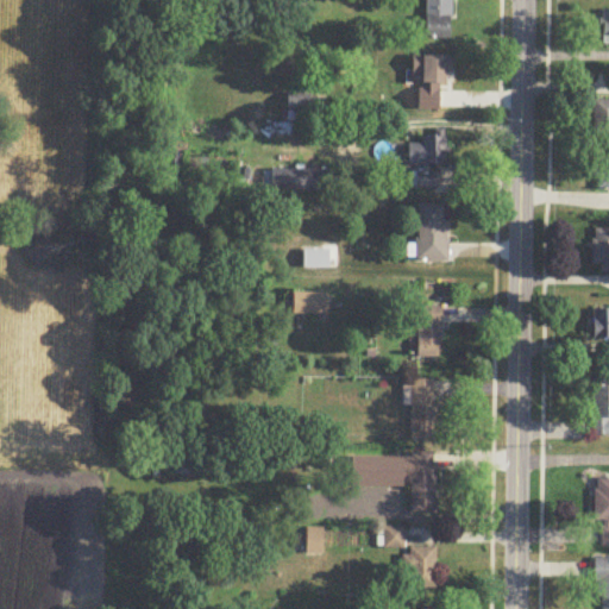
[(452,41),(451,0),(424,0),(425,41),(452,41)]
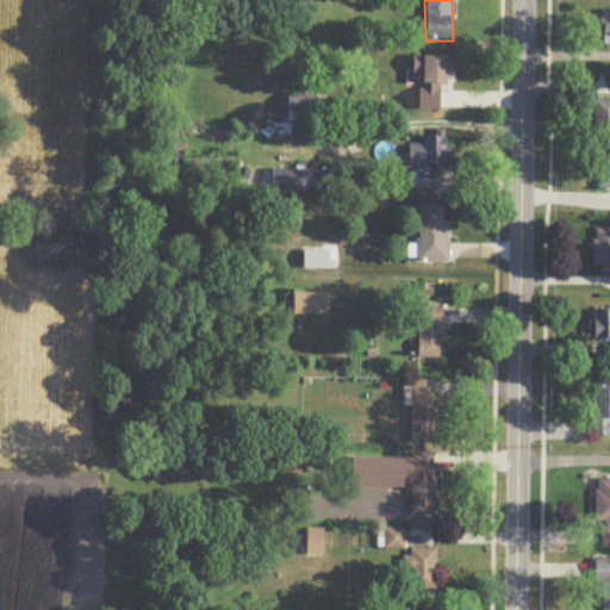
[(452,86),(452,58),(410,57),(410,93),(412,93),(412,111),(440,111),(441,86),(452,86)]
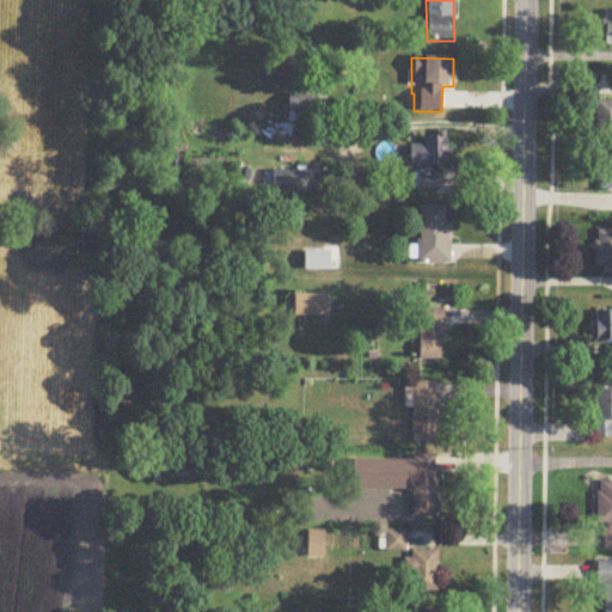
[(611,102),(595,102),(595,139),(611,139),(611,102)]
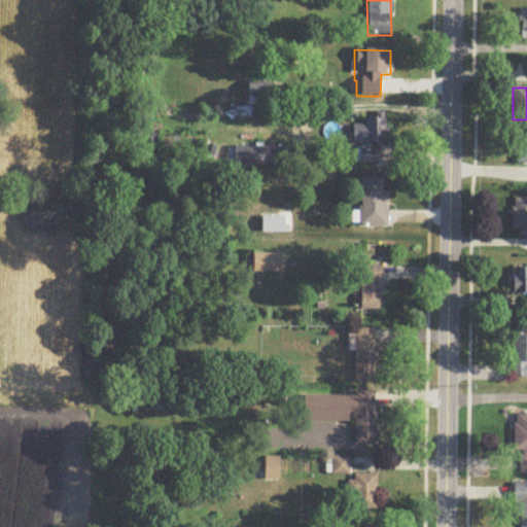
[(353,147),(355,147),(355,164),(377,164),(377,144),(385,144),(385,120),(363,120),(363,127),(353,127),(353,147)]
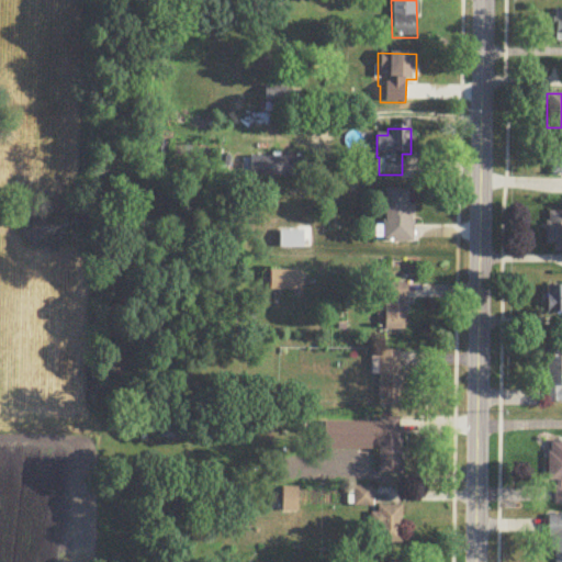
[(303,157),(254,157),(254,178),(303,178),(303,157)]
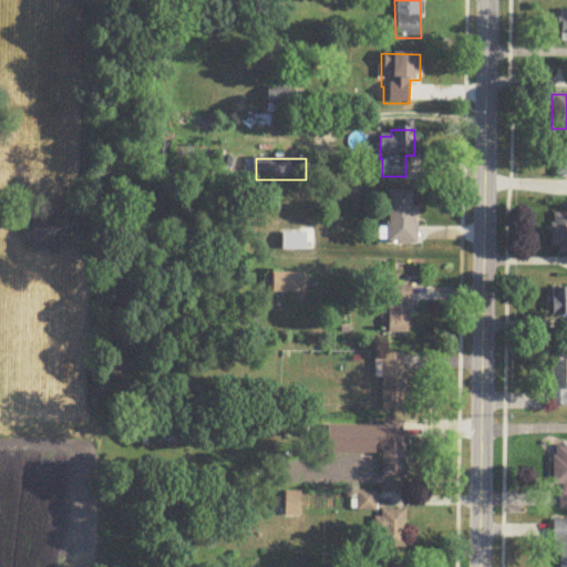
[(389,246),(415,246),(415,192),(389,192),(389,246)]
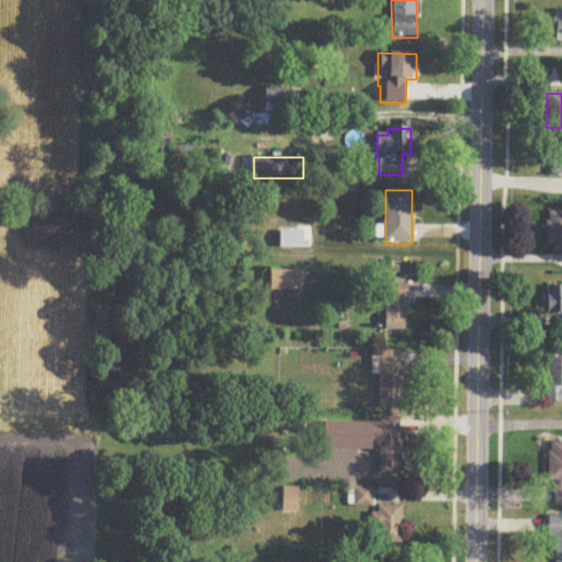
[(561,212),(547,213),(547,251),(561,251),(561,212)]
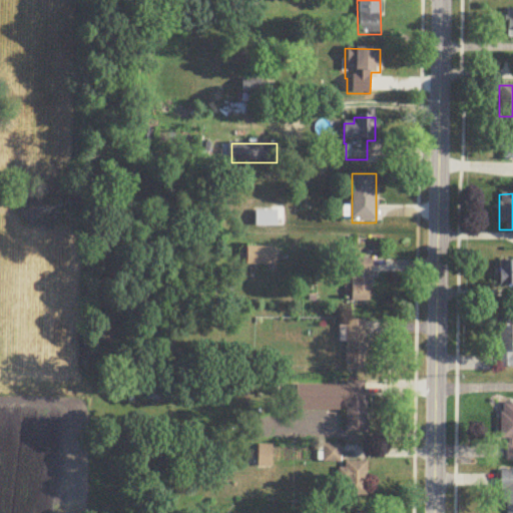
[(276,248),(247,247),(246,267),(276,267),(276,248)]
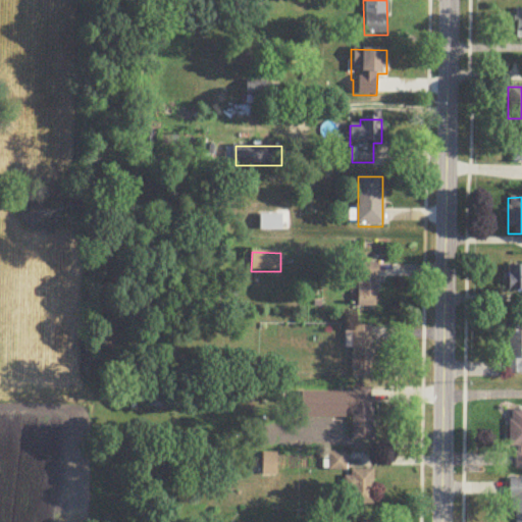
[(378,264),(358,264),(358,308),(378,308),(378,264)]
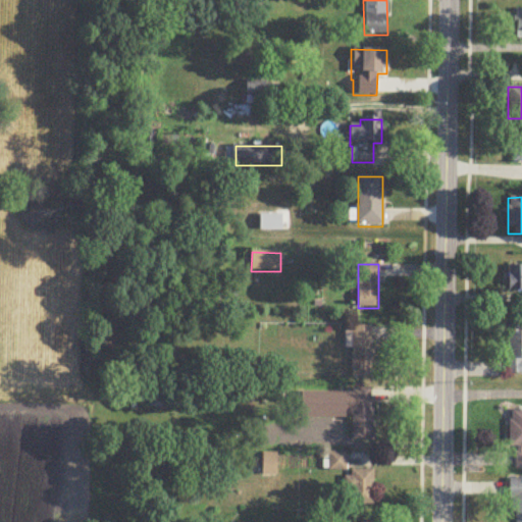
[(521,266),(507,266),(507,292),(521,291),(521,266)]
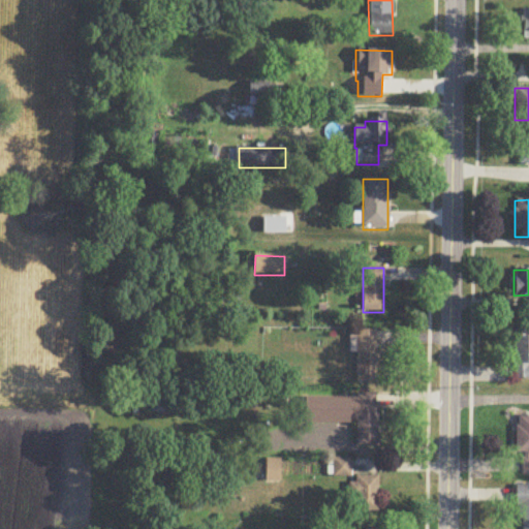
[(378,383),(378,332),(356,332),(356,383),(378,383)]
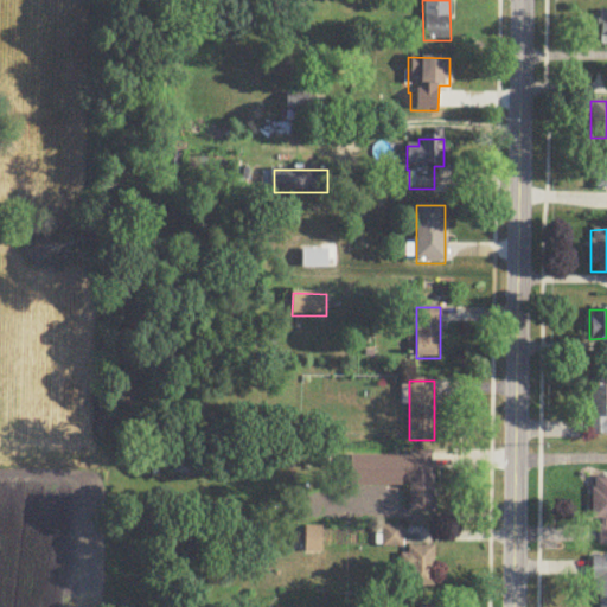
[(606,387),(590,387),(590,436),(606,436),(606,387)]
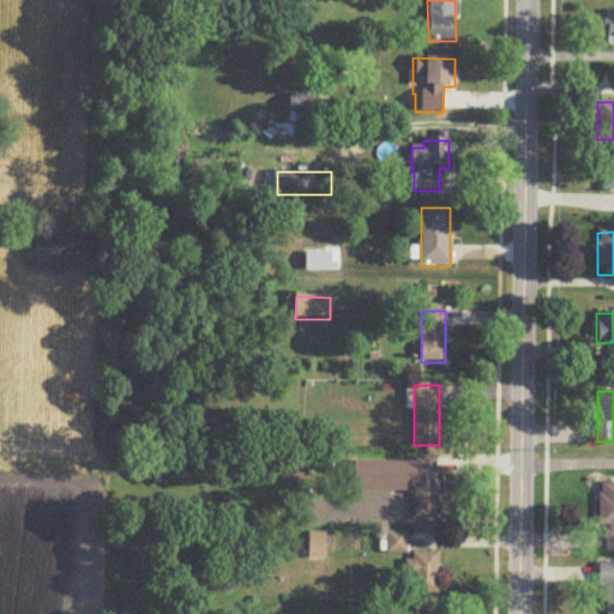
[(414,488),(414,519),(438,519),(438,459),(405,459),(405,488),(414,488)]
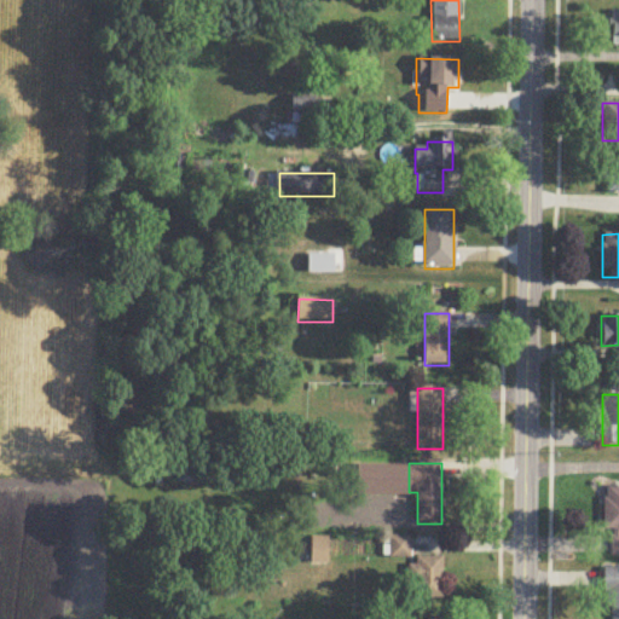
[(618,487),(606,489),(607,557),(618,556),(618,487)]
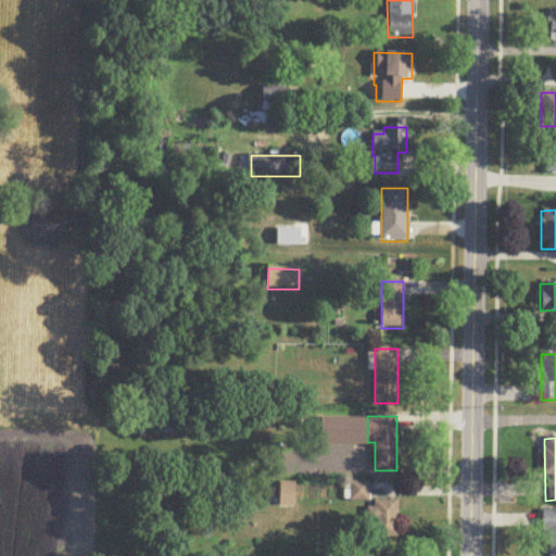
[(278,508),(294,508),(294,483),(278,483),(278,508)]
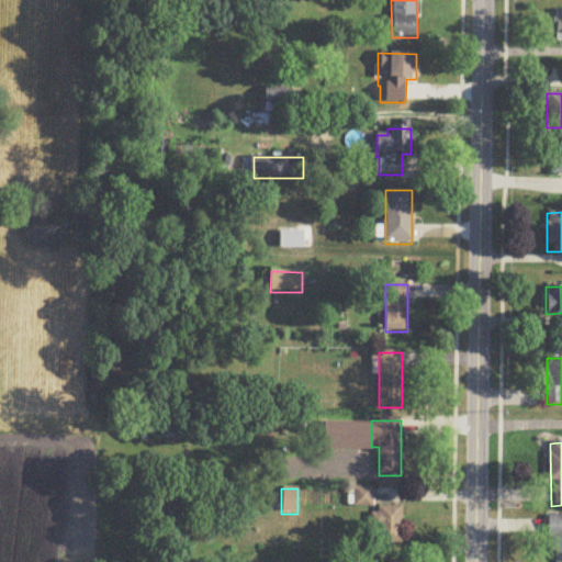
[(353,507),(372,507),(372,489),(353,489),(353,507)]
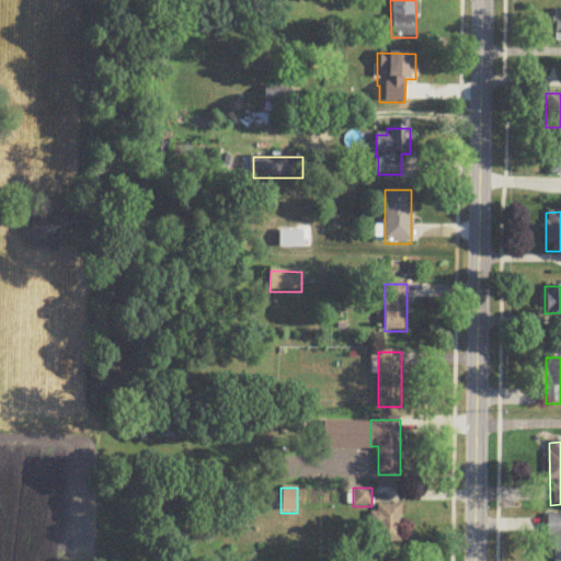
[(401,506),(375,506),(375,544),(401,544),(401,506)]
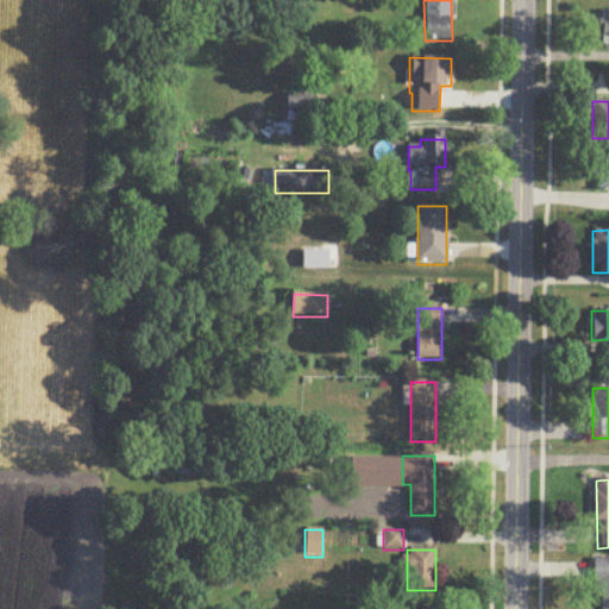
[(608,608),(608,560),(597,562),(597,608),(608,608)]
